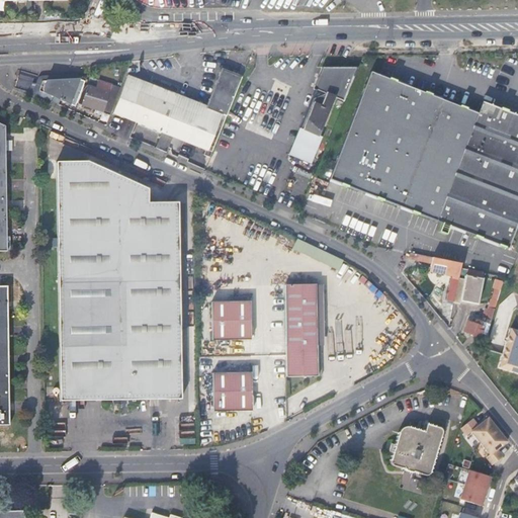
[(321,64),(316,75),(313,85),(315,86),(299,124),(318,132),(333,93),(343,97),(356,63),(321,64)]
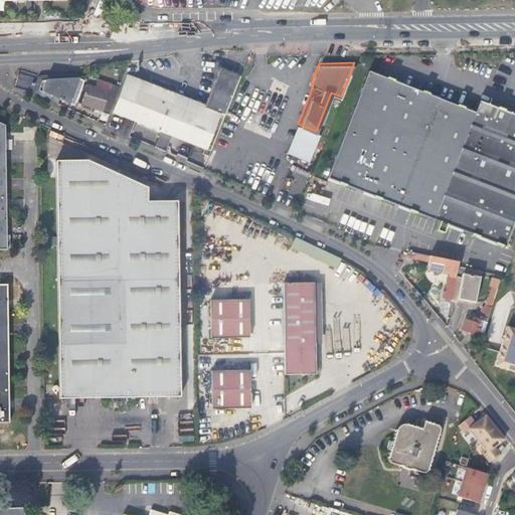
[(203,152),(210,155),(241,74),(219,65),(204,105),(174,93),(151,83),(128,74),(114,112),(138,121),(160,130),(162,131),(156,147),(168,150),(173,135),(205,147),(203,152)]
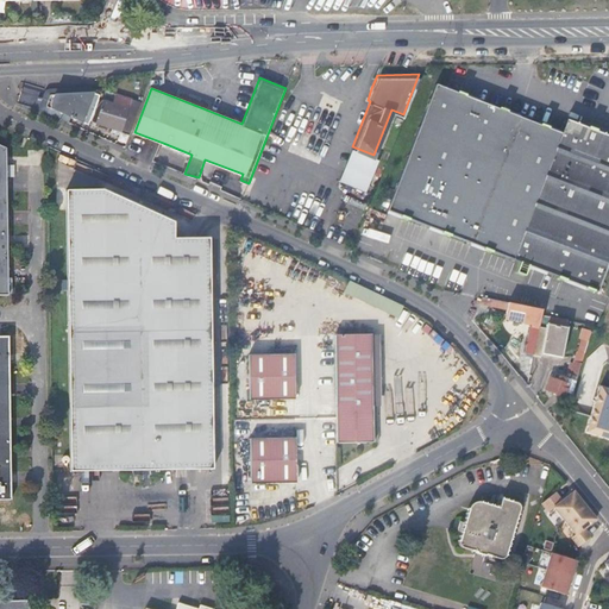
[(66,114),(80,121),(89,94),(82,90),(82,85),(41,86),(36,88),(32,100),(32,107),(63,120),(66,114)]
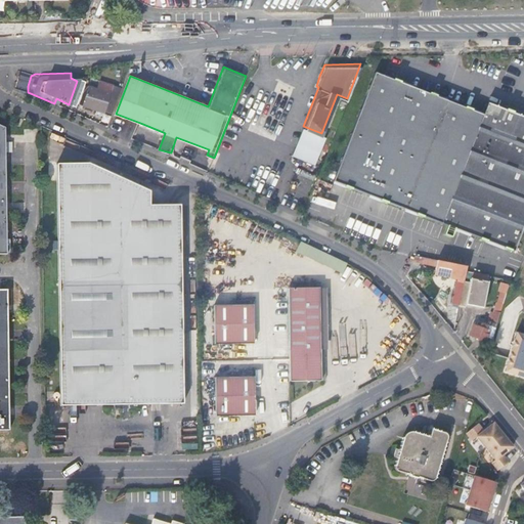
[(391,81),(373,74),(333,182),(346,187),(345,188),(353,190),(353,189),(382,200),(381,202),(389,204),(389,203),(418,213),(418,214),(425,217),(425,216),(449,225),(446,233),(453,236),(456,227),(482,236),(481,237),(488,241),(489,239),(506,246),(506,247),(513,249),(513,248),(516,250),(523,227),(523,115),(486,101),(482,114),(470,110),(471,107),(464,105),(463,106),(434,96),(435,95),(427,92),(427,93),(398,83),(398,82),(391,80),(391,81)]
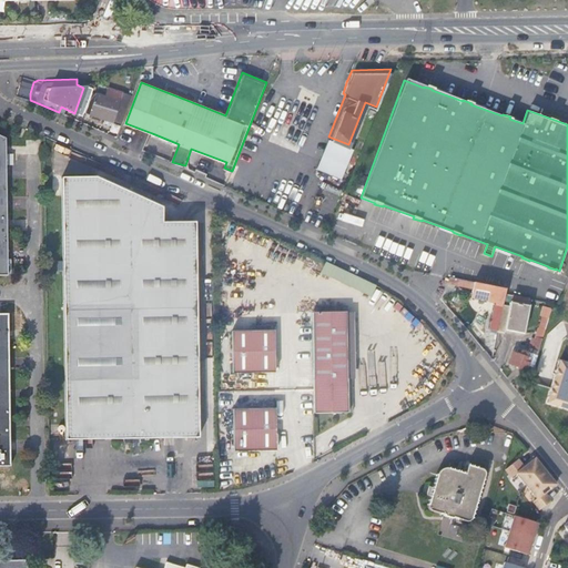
[(112,118),(122,121),(131,98),(134,90),(109,84),(107,94),(97,92),(91,112),(104,115),(112,118)]
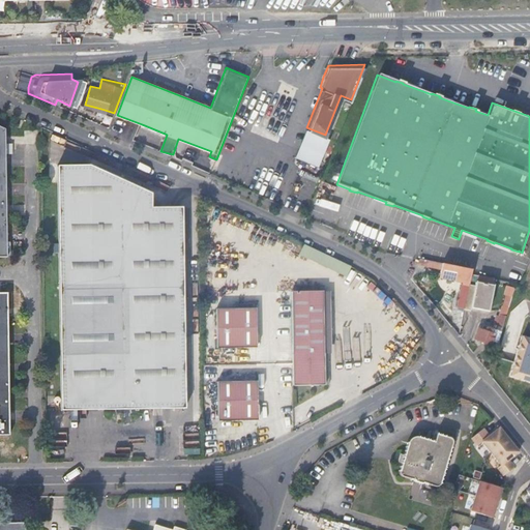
[(78,82),(69,106),(78,109),(80,104),(86,85),(78,82)]
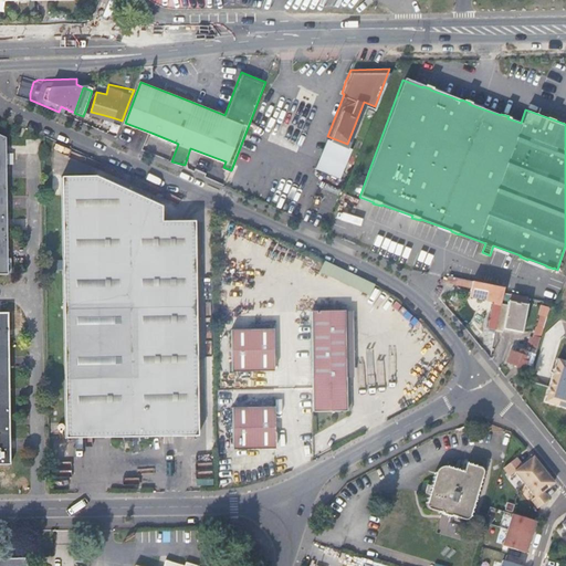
[(166,92),(191,102),(194,97),(167,87),(166,92)]
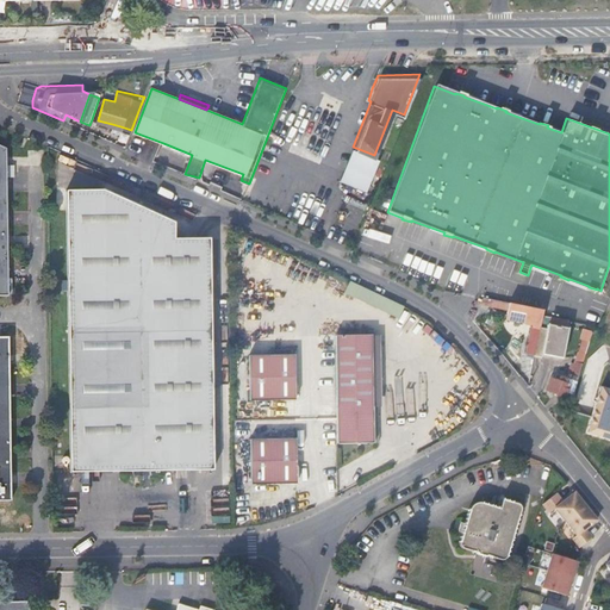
[(99,98),(92,119),(98,120),(104,99),(99,98)]
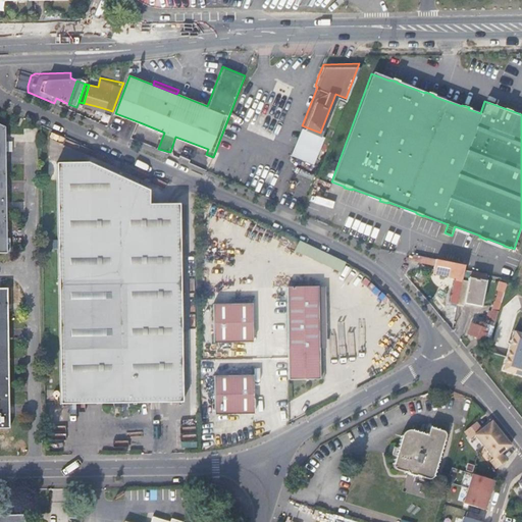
[(262,111),(277,118),(286,95),(271,90),(262,111)]
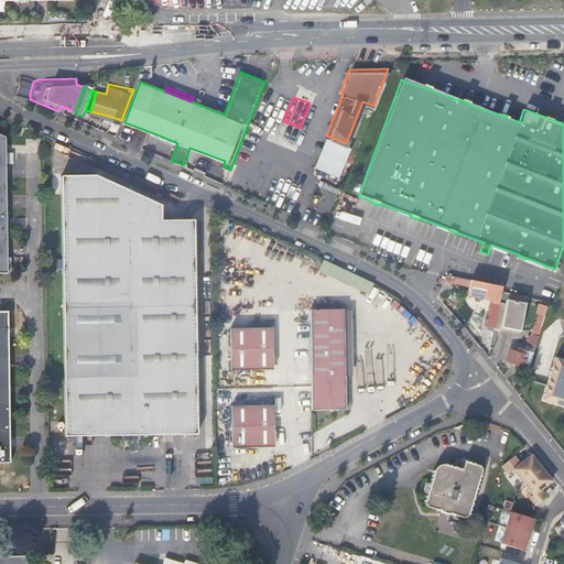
[(299,132),(300,128),(283,120),(281,126),(299,132)]
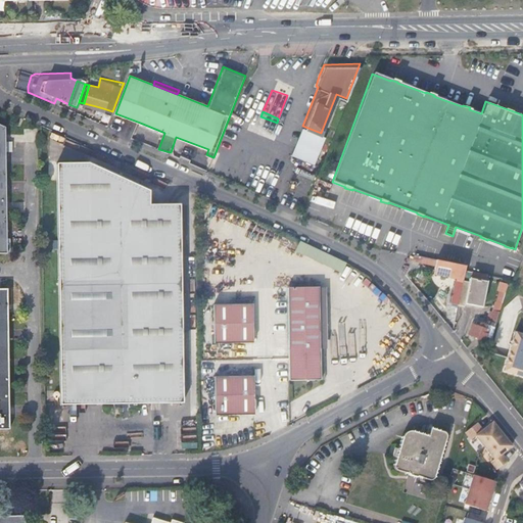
[(157,146),(162,132),(140,123),(134,138),(157,146)]
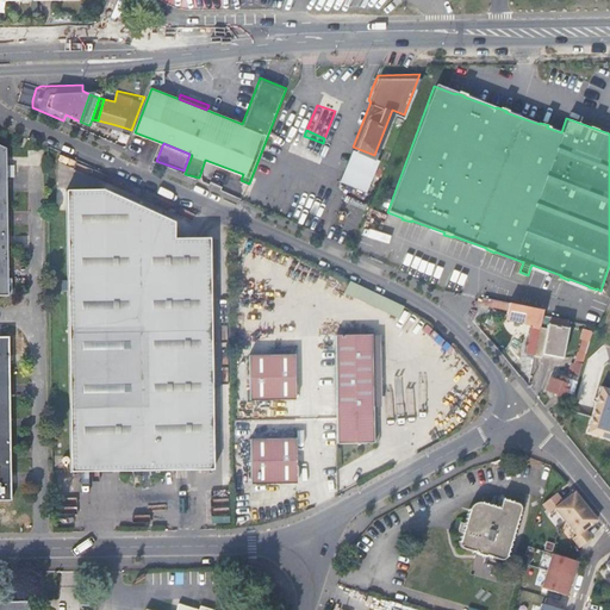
[(359,213),(366,192),(344,184),(336,205),(359,213)]
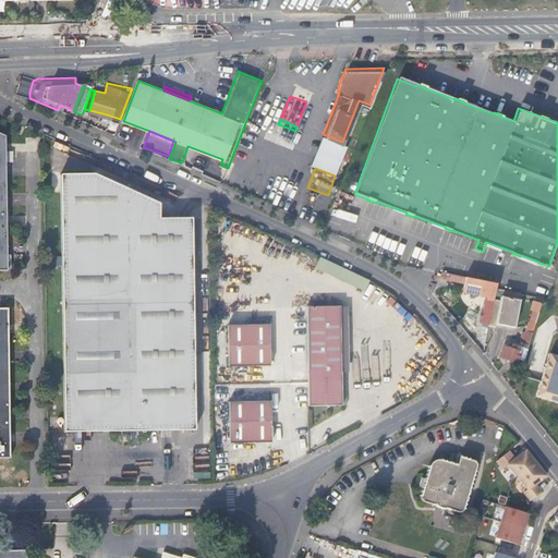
[(64,433),(195,432),(193,216),(161,217),(161,202),(96,173),(62,173),(64,433)]
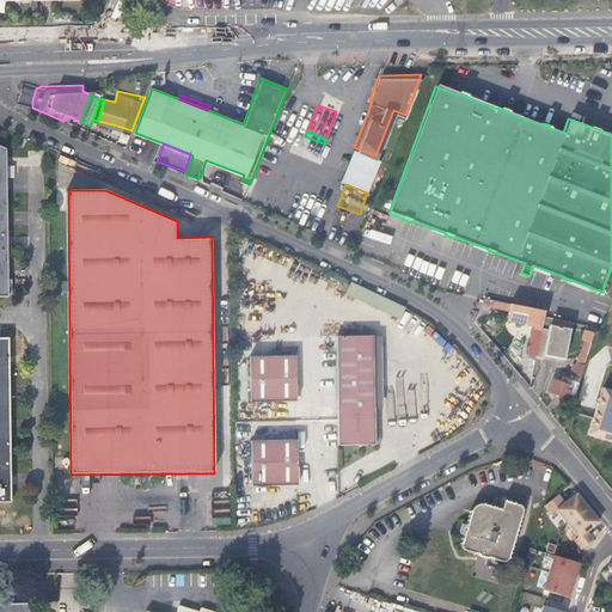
[(543,314),(509,307),(506,323),(533,328),(526,357),(534,359),(540,329),(543,314)]
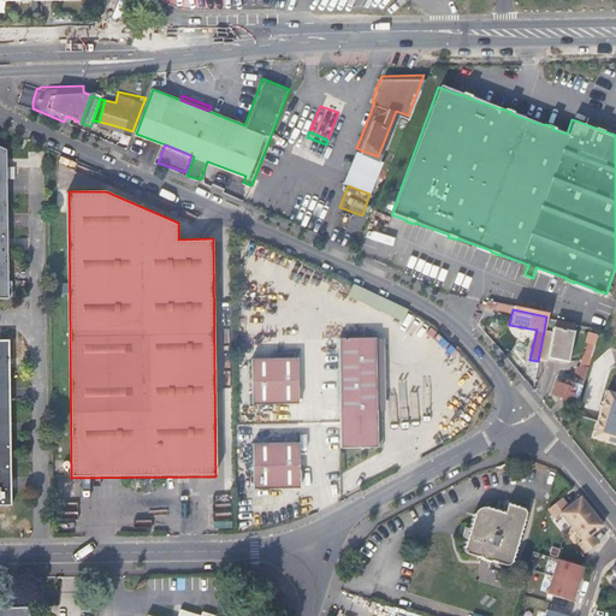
[(544,331),(538,361),(544,362),(545,360),(564,363),(572,332),(552,329),(552,332),(544,331)]
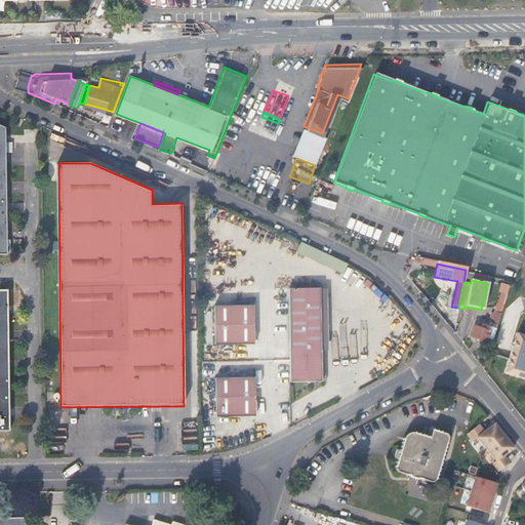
[(507,293),(510,285),(502,282),(499,290),(507,293)]
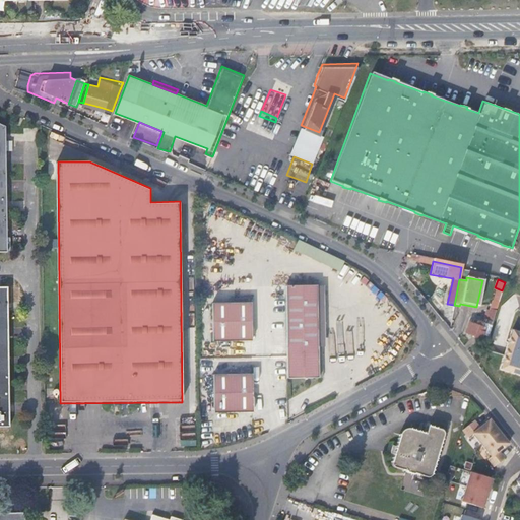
[(320,367),(319,284),(287,284),(288,378),(324,377),(323,367),(320,367)]
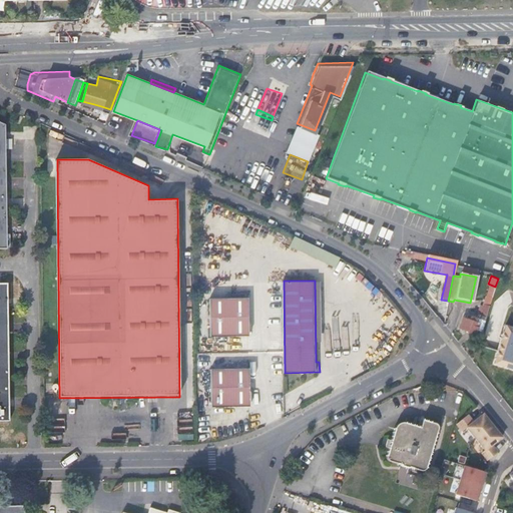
[(0,422),(10,422),(8,284),(0,283),(0,422)]
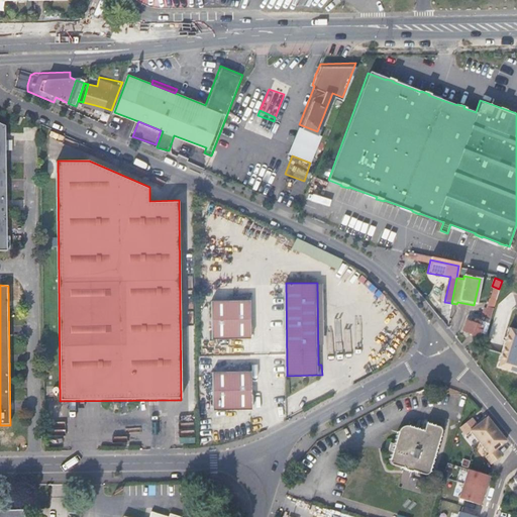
[(250,338),(249,299),(211,301),(211,339),(250,338)]
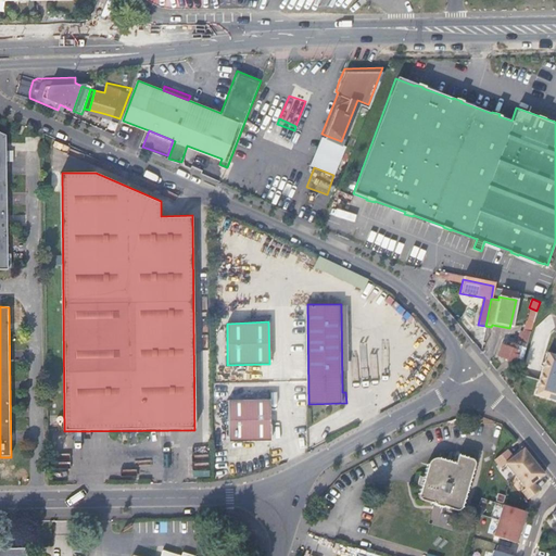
[(526,344),(529,332),(523,330),(519,342),(526,344)]
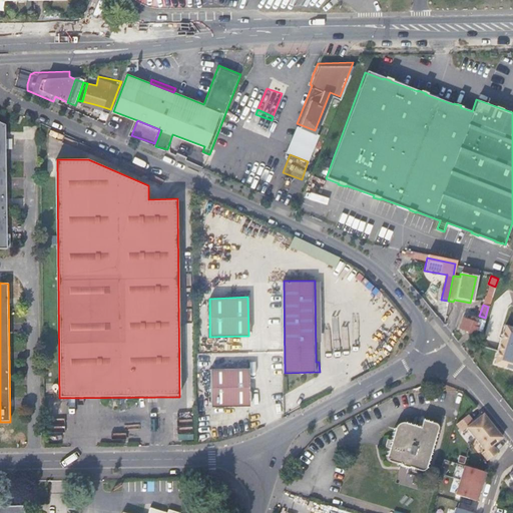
[(475,331),(480,333),(485,318),(479,316),(477,315),(476,319),(473,318),(471,321),(463,319),(460,328),(474,334),(475,331)]
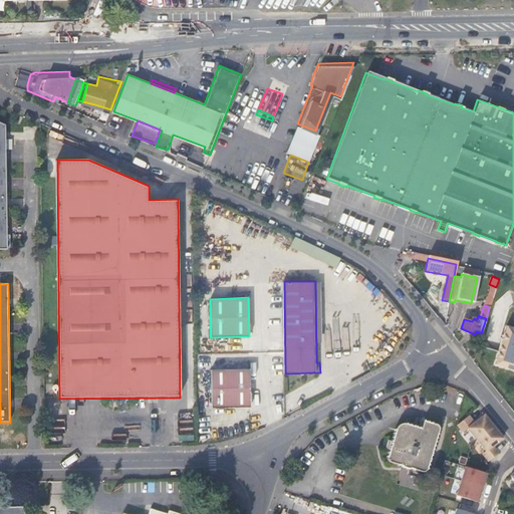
[(495,359),(513,365),(513,323),(511,323),(507,321),(495,359)]
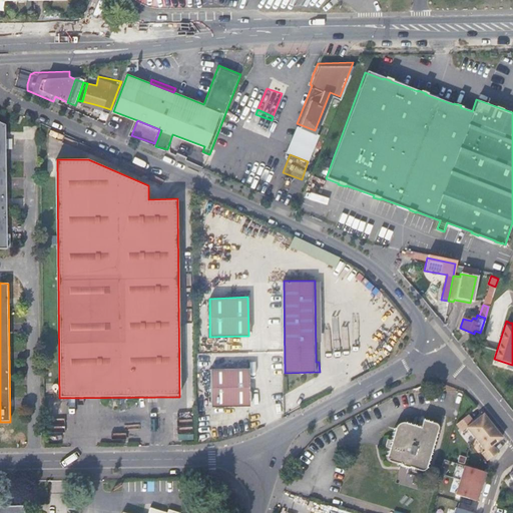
[(210,408),(248,408),(248,369),(209,370),(210,408)]
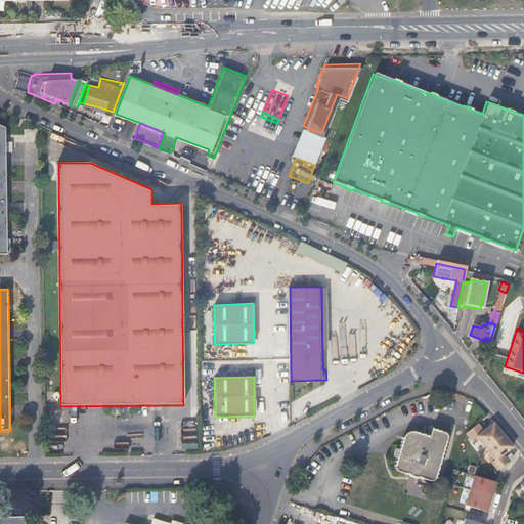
[(503,434),(492,423),(475,436),(485,448),(503,434)]
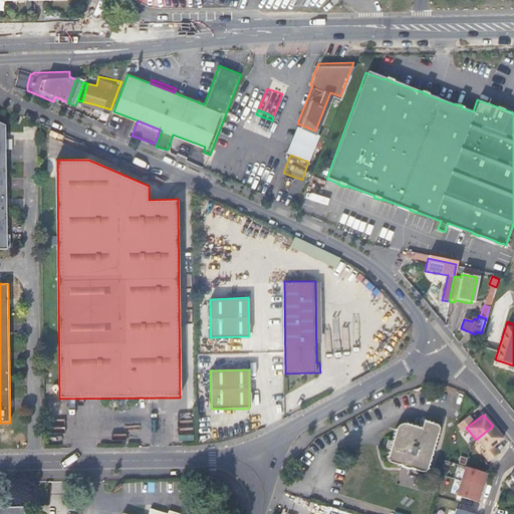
[(428,469),(440,431),(438,425),(425,421),(422,428),(404,422),(401,423),(399,425),(388,459),(390,461),(403,465),(402,466),(411,469),(411,468),(424,472),(428,469)]
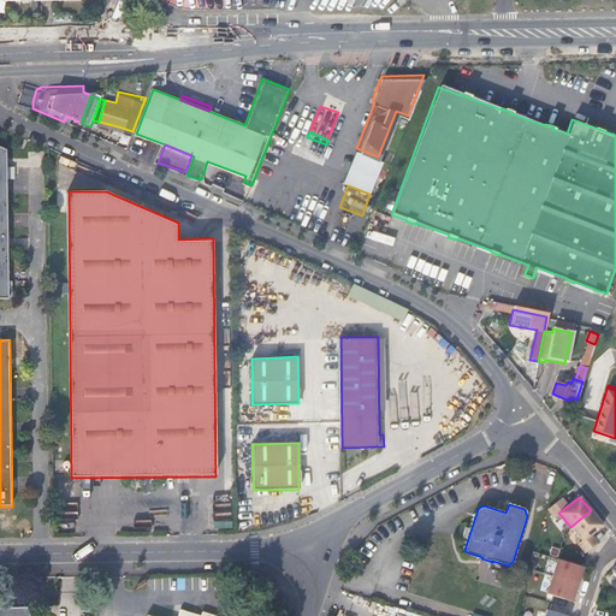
[(602,525),(591,510),(570,527),(581,540),(576,544),(584,552),(596,543),(590,534),(602,525)]
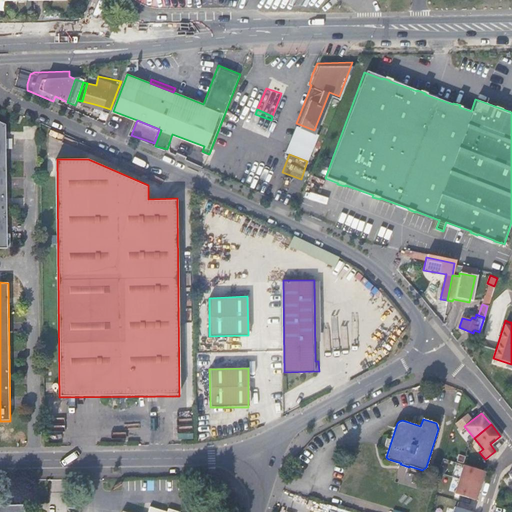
[(462,464),(458,479),(478,485),(480,478),(483,471),(462,464)]
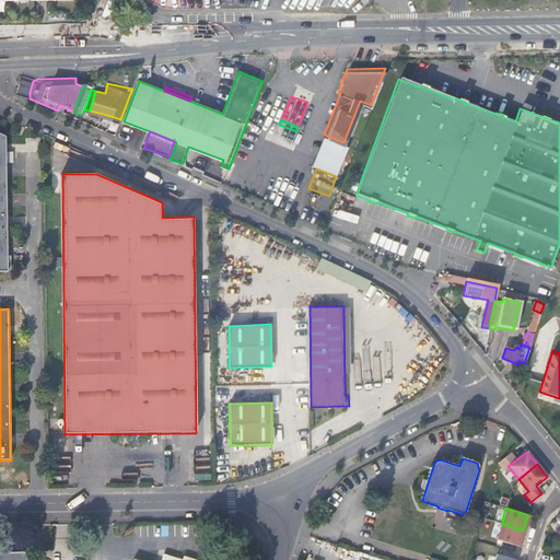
[(496,539),(518,546),(520,541),(523,531),(501,524),(496,539)]
